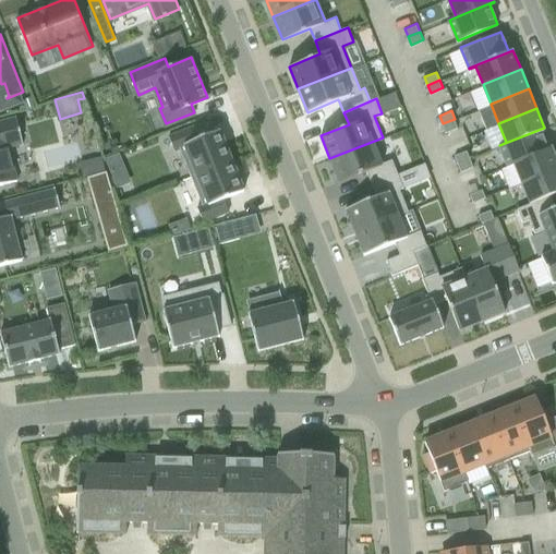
[(17,116),(0,119),(0,183),(19,179),(10,145),(24,142),(17,116)]
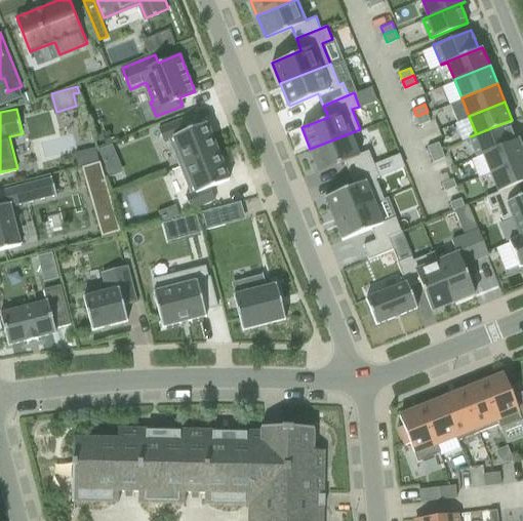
[(431,119),(428,112),(416,116),(419,124),(431,119)]
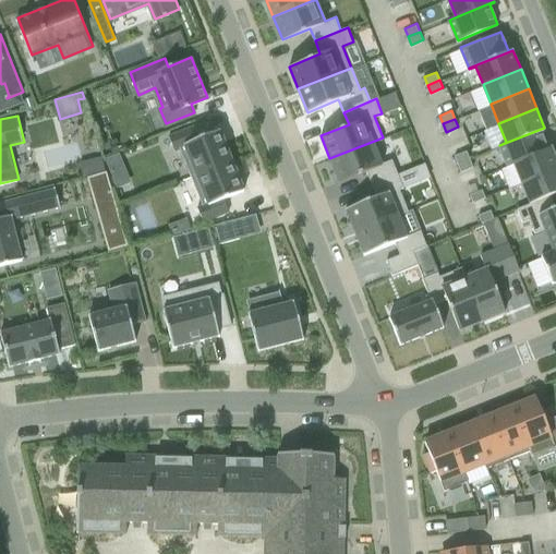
[(232,159),(220,129),(200,136),(195,124),(169,134),(176,149),(180,147),(192,176),(232,159)]
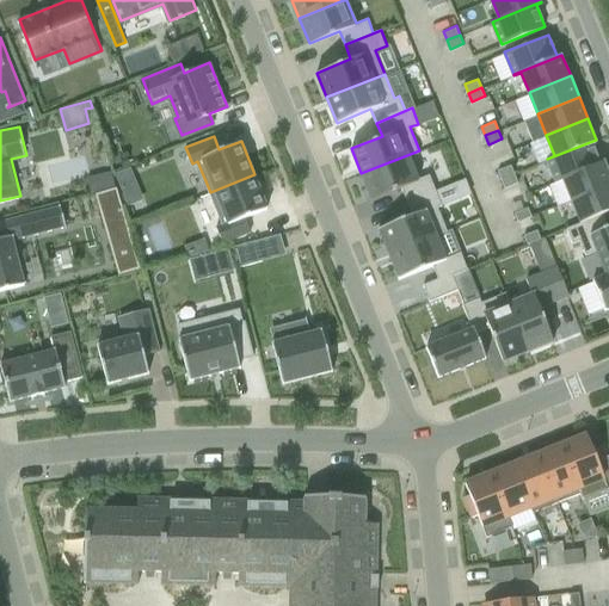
[(557,180),(604,161),(604,160),(600,161),(592,142),(597,141),(596,140),(547,159),(557,180)]
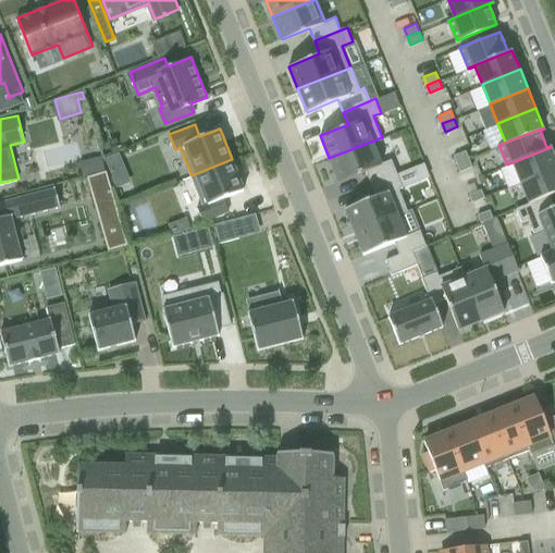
[(382,137),(329,158),(338,181),(366,170),(371,183),(397,172),(392,158),(381,162),(373,142),(383,138),(382,137)]
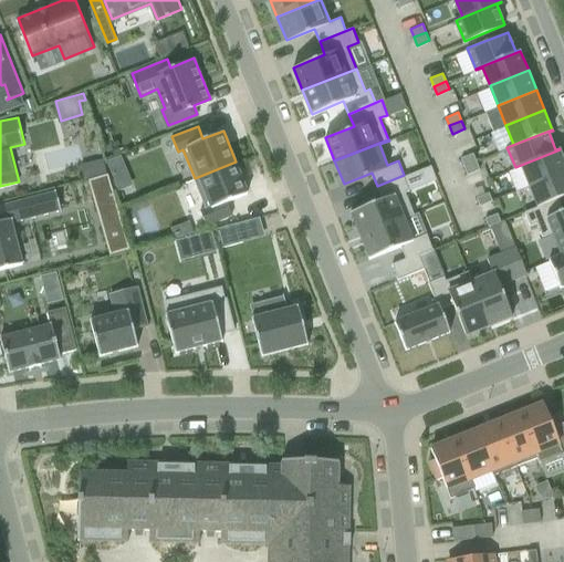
[(530,184),(563,170),(563,158),(560,149),(515,167),(515,168),(522,165),(530,184)]
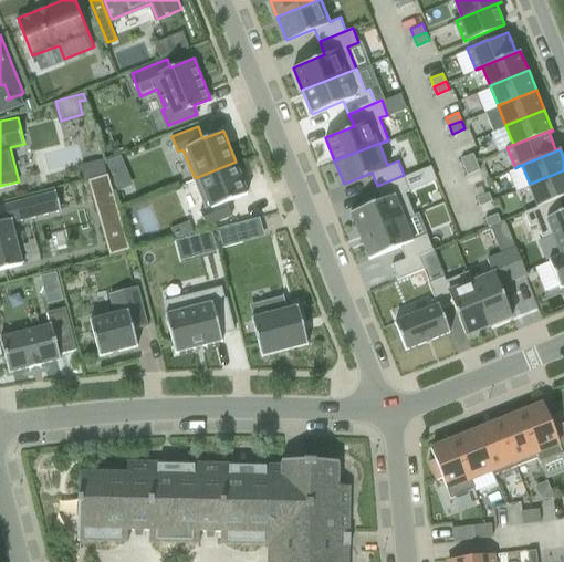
[(461,156),(465,165),(477,159),(473,152),(461,156)]
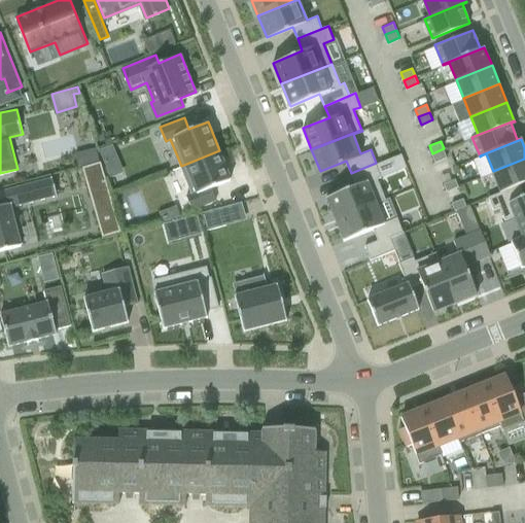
[(111,143),(101,148),(105,160),(116,154),(111,143)]
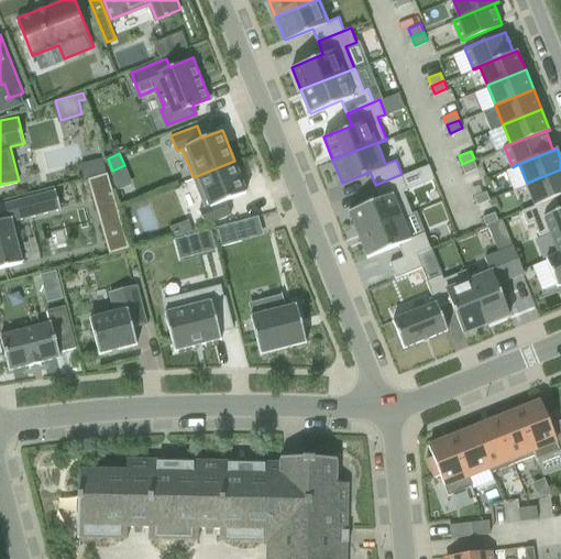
[(83,162),(86,175),(107,170),(103,156),(83,162)]
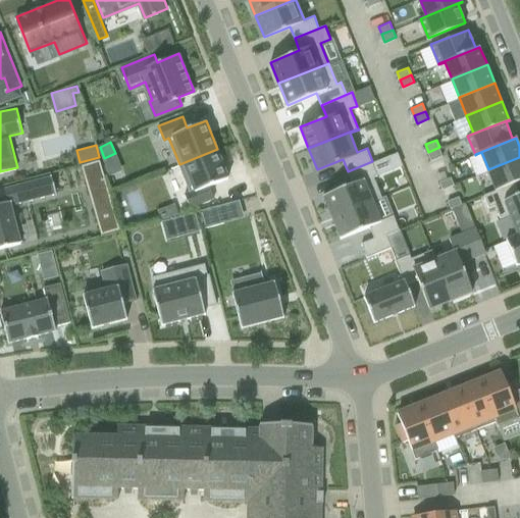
[(444,154),(439,147),(428,152),(432,159),(444,154)]
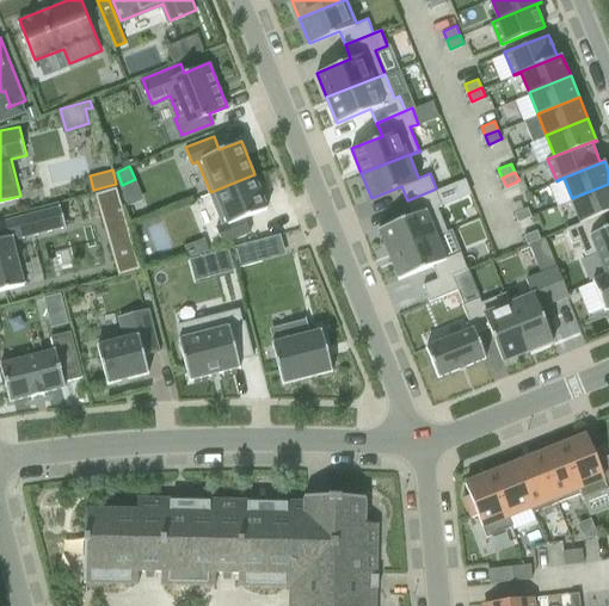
[(246,216),(268,206),(254,174),(210,192),(222,222),(217,224),(223,241),(251,229),(246,216)]
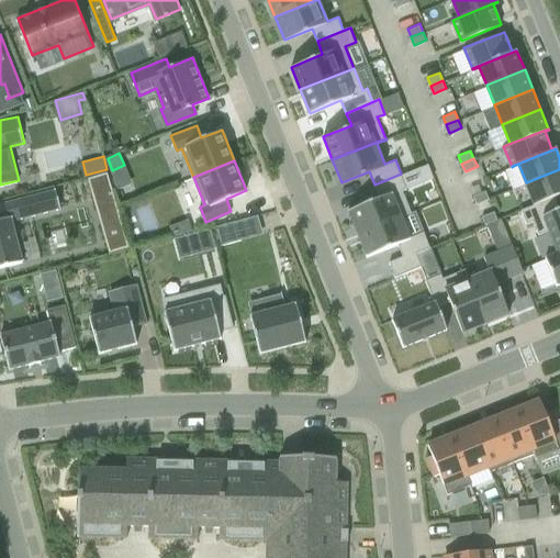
[(559,169),(526,182),(535,203),(555,196),(559,192),(559,169)]
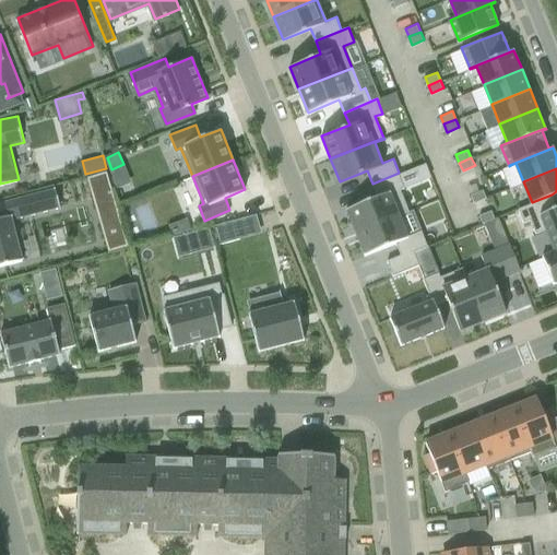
[(107,172),(90,176),(94,193),(111,188),(107,172)]
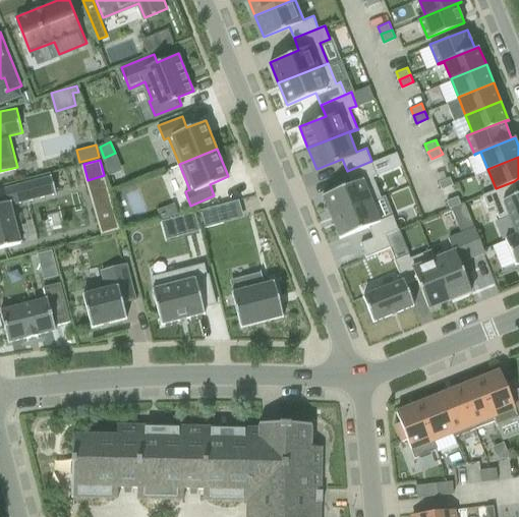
[(352,182),(323,194),(332,216),(382,195),(373,176),(377,174),(371,161),(347,171),(352,182)]
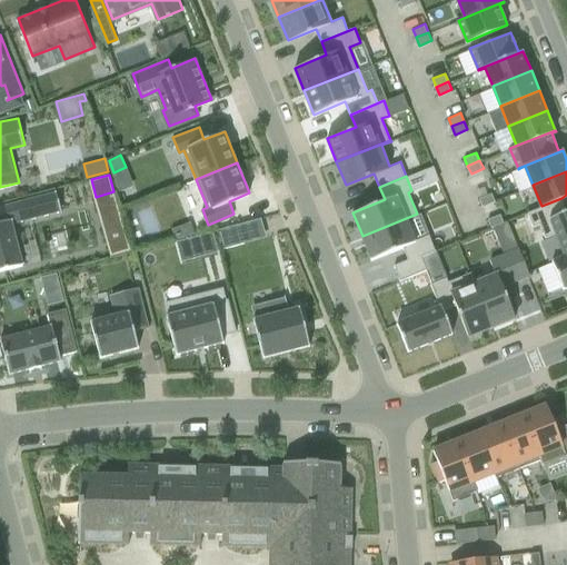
[(0,205),(0,269),(23,264),(12,221),(62,209),(58,190),(0,205)]
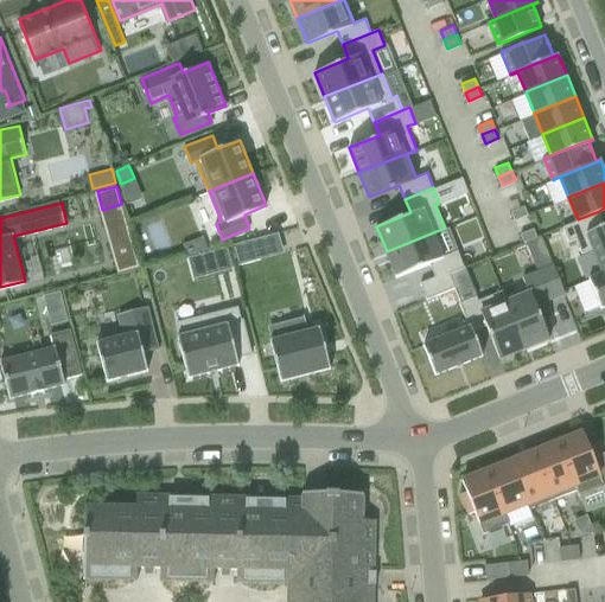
[(529,213),(526,204),(513,210),(516,218),(529,213)]
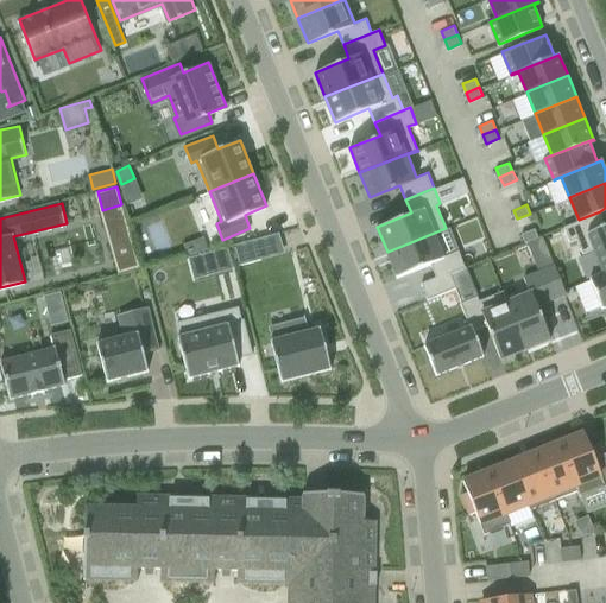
[(579,220),(565,226),(570,241),(578,237),(584,253),(594,248),(604,272),(591,277),(591,278),(605,272),(605,224),(600,211),(579,220)]
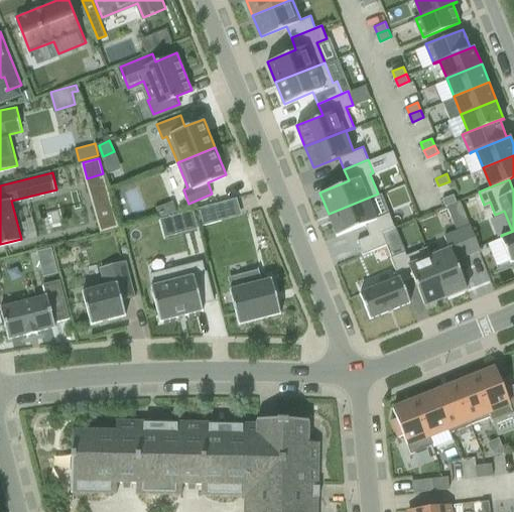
[(457,201),(454,193),(442,198),(445,205),(457,201)]
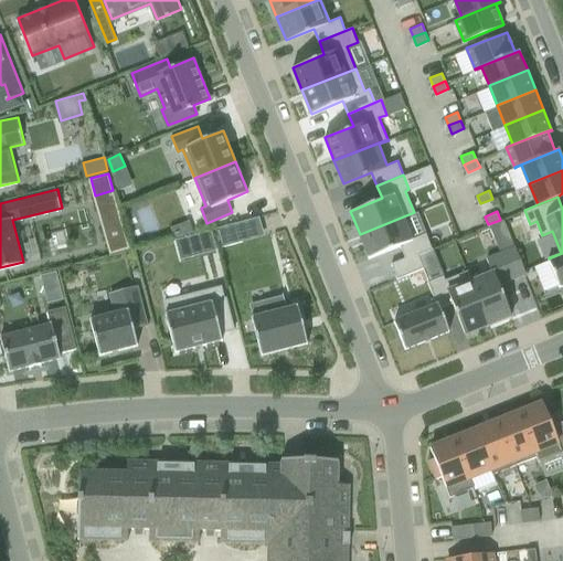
[(414,212),(360,234),(369,257),(401,244),(405,257),(418,252),(418,253),(433,247),(426,232),(413,237),(404,218),(414,213),(414,212)]
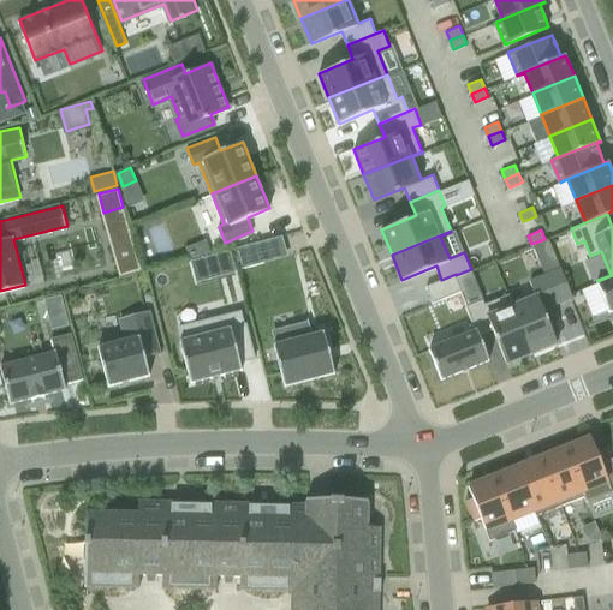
[(207,238),(186,245),(191,257),(212,251),(207,238)]
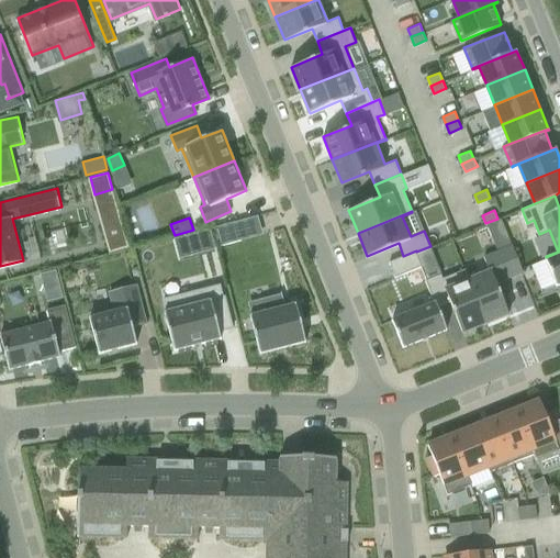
[(236,220),(214,225),(220,245),(242,238),(242,237),(241,237),(236,220)]
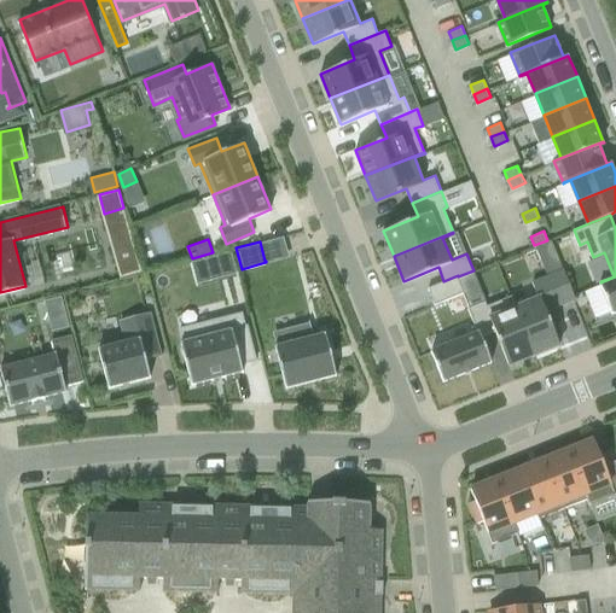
[(135,250),(116,255),(122,274),(141,269),(135,250)]
